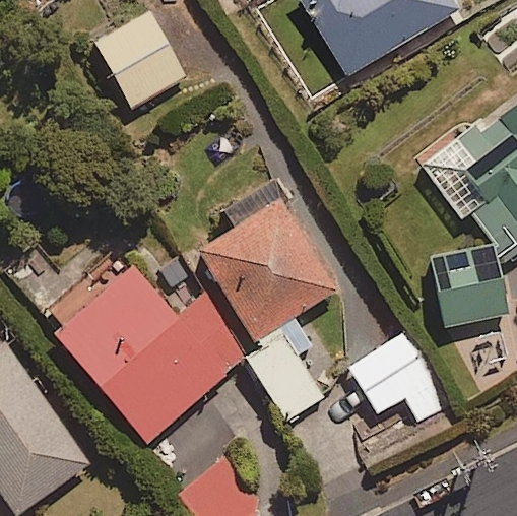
[(460,9),(454,0),(303,0),(345,74),(460,9)]
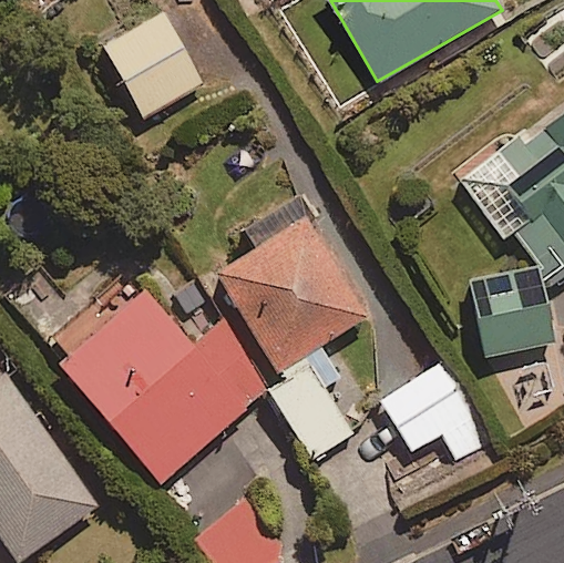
[(202,83),(160,12),(102,47),(144,118),(202,83)]
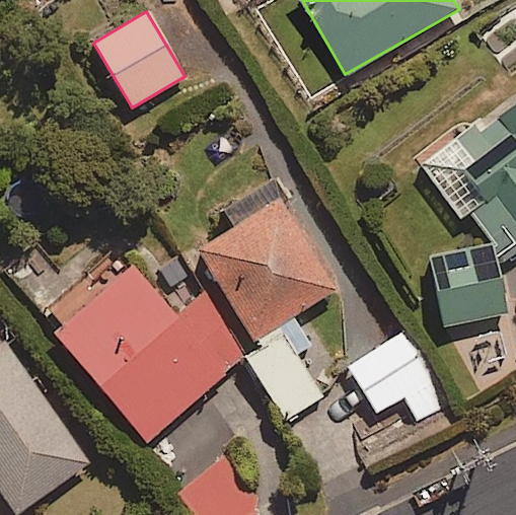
[(515,107),(478,134),(475,129),(409,175),(448,231),(471,215),(505,263),(515,253),(515,107)]
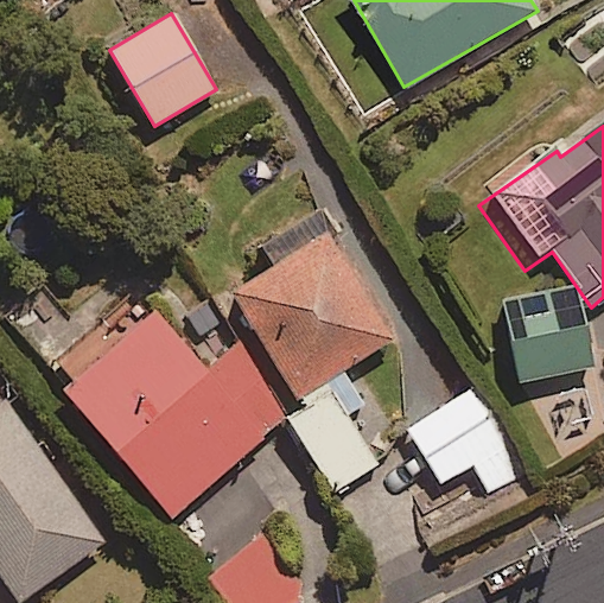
[(392,342),(315,216),(260,249),(275,273),(235,298),(297,400),(392,342)]
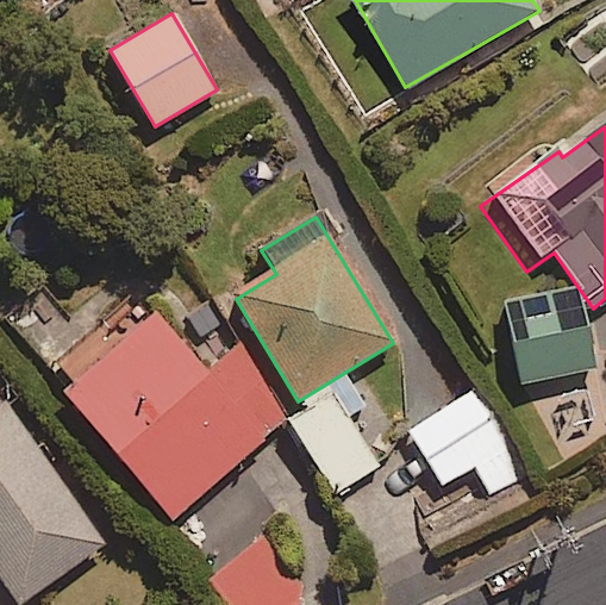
[(593,369),(576,292),(506,306),(523,385),(593,369)]
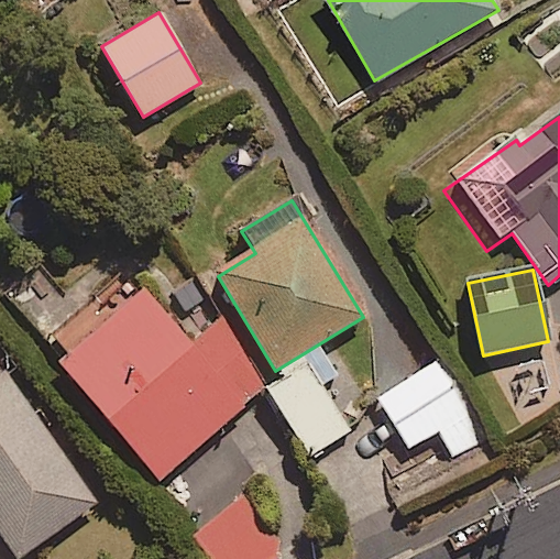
[(193,346),(146,294),(61,370),(161,482),(268,386),(215,326),(193,346)]
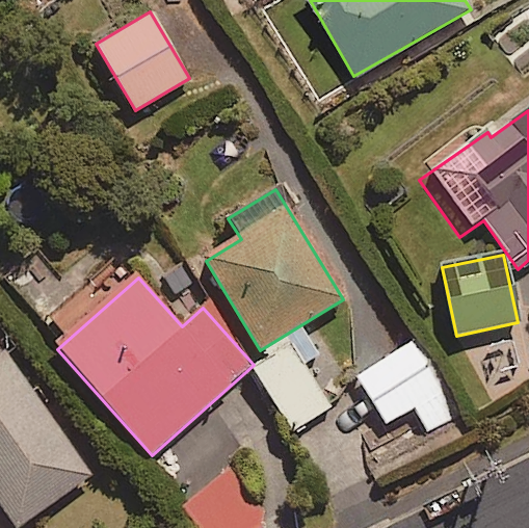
[(317,355),(303,335),(253,368),(293,430),(328,406),(301,365),(317,355)]
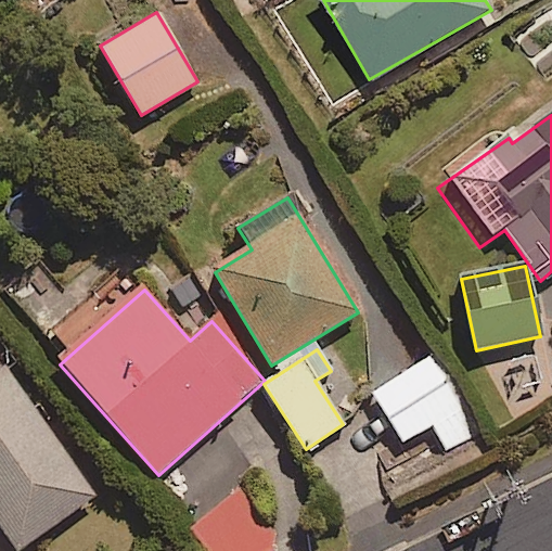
[(472,430),(428,357),(371,391),(400,439),(431,422),(445,446),(472,430)]
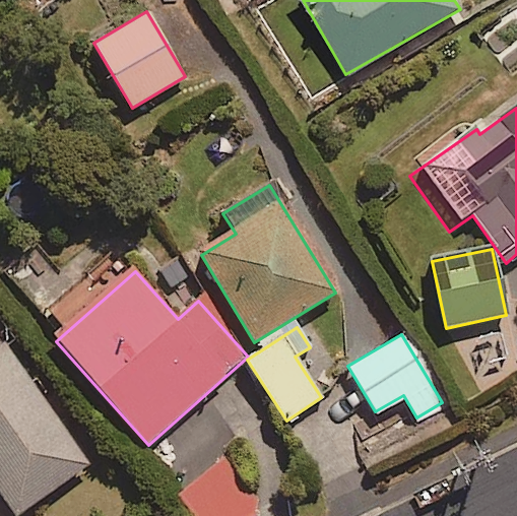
[(16,515),(87,466),(0,340),(0,494),(14,515),(16,515)]
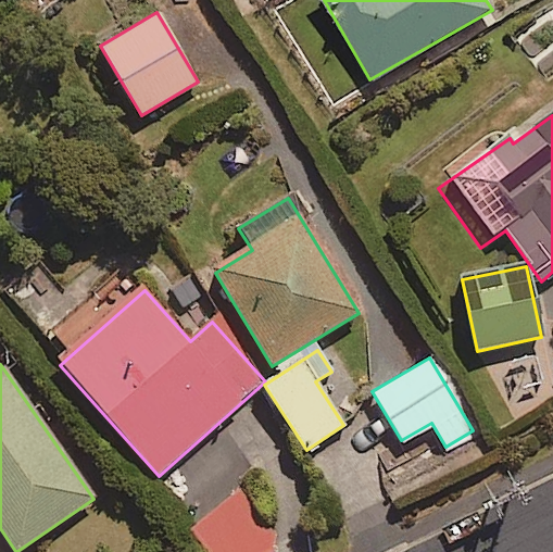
[(262,551),(274,542),(236,494),(193,527),(213,551),(262,551)]
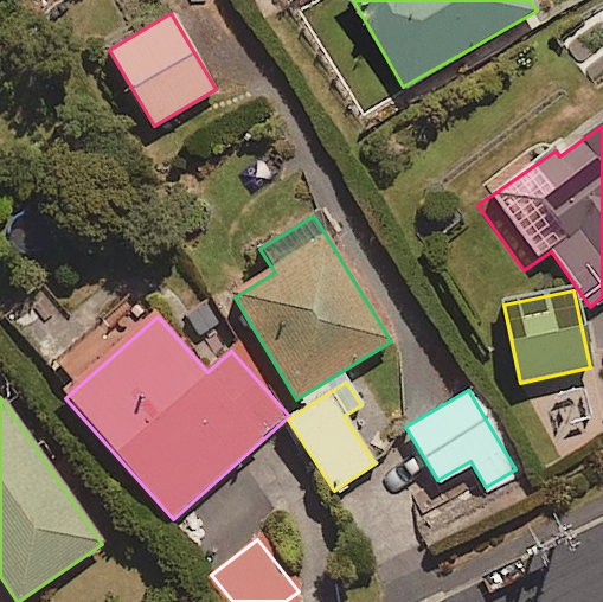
All buildings are outlined.
